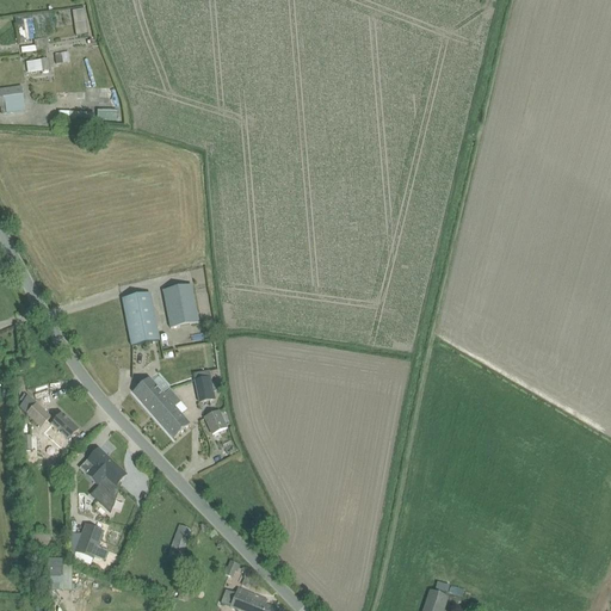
[(75,35),(88,35),(87,10),(74,10),(75,35)]
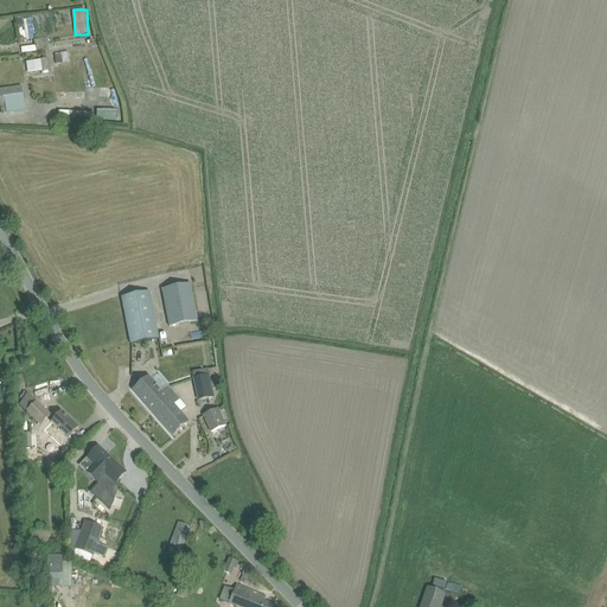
[(20,48),(21,52),(49,49),(46,38),(33,40),(34,46),(20,48)]
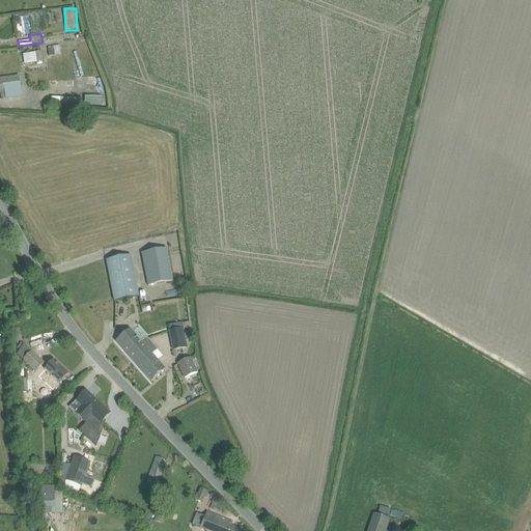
[(48,47),(49,56),(60,54),(59,45),(48,47)]
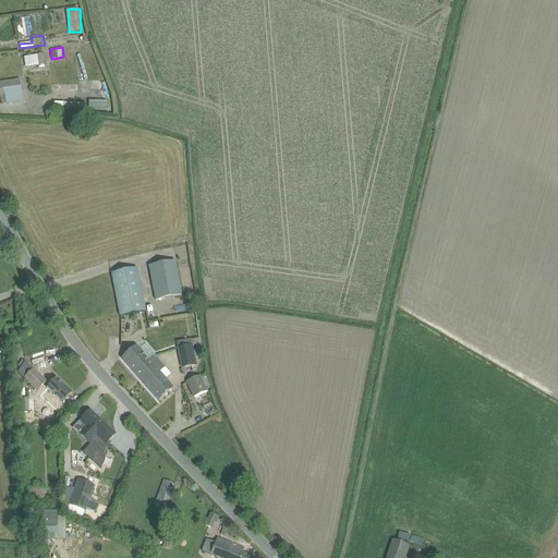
[(0,98),(1,104),(23,101),(20,80),(0,83),(0,98)]
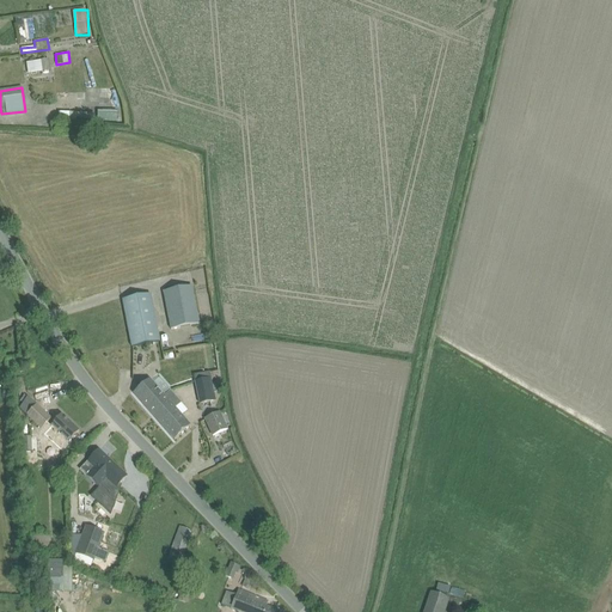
[(120,112),(101,111),(99,121),(118,122),(120,112)]
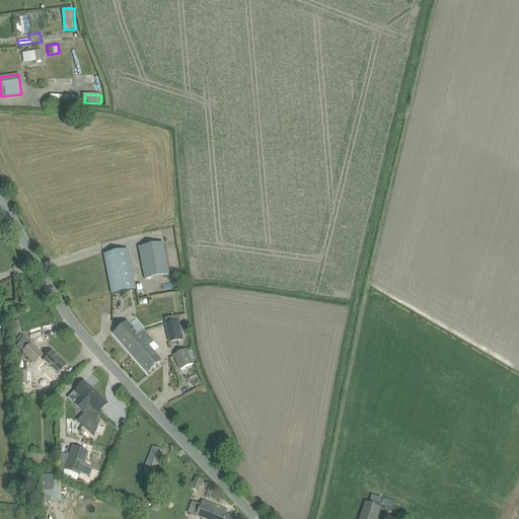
[(169,274),(162,242),(138,247),(144,279),(169,274)]
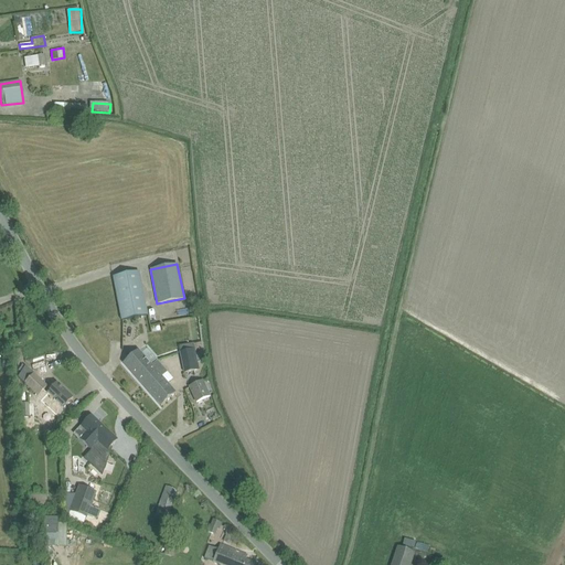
[(148,316),(139,273),(113,277),(121,321),(148,316)]
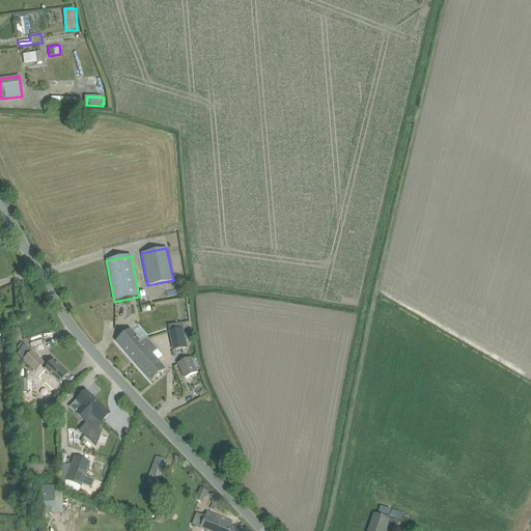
[(168,331),(172,351),(187,347),(183,328),(168,331)]
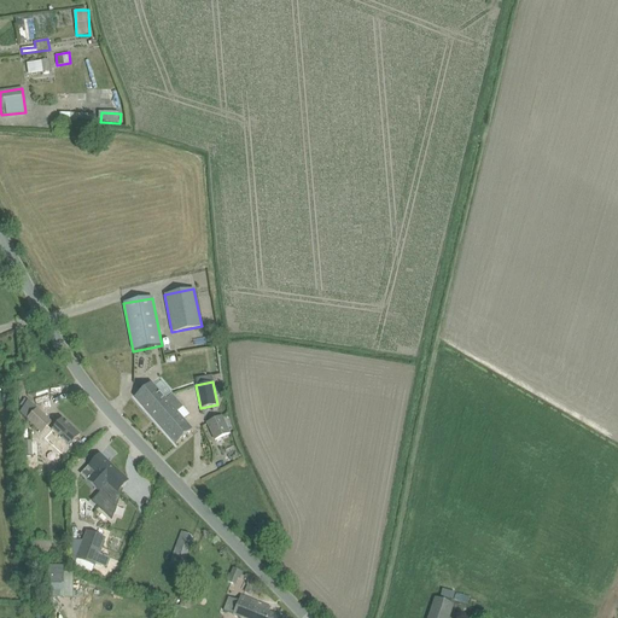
[(192,431),(184,420),(190,415),(172,395),(165,400),(151,383),(135,397),(176,444),(192,431)]
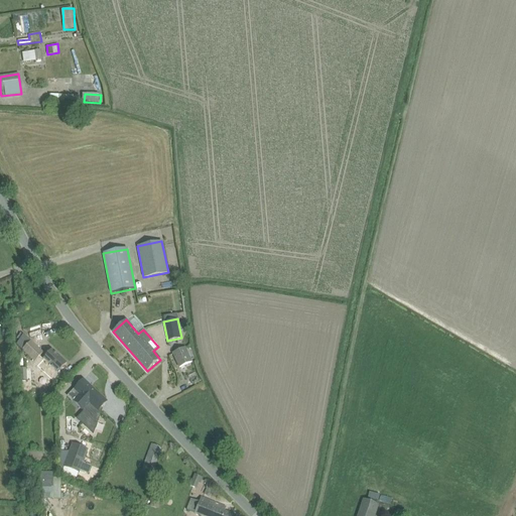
[(20,348),(34,362),(43,353),(30,341),(26,338),(18,347),(20,348)]
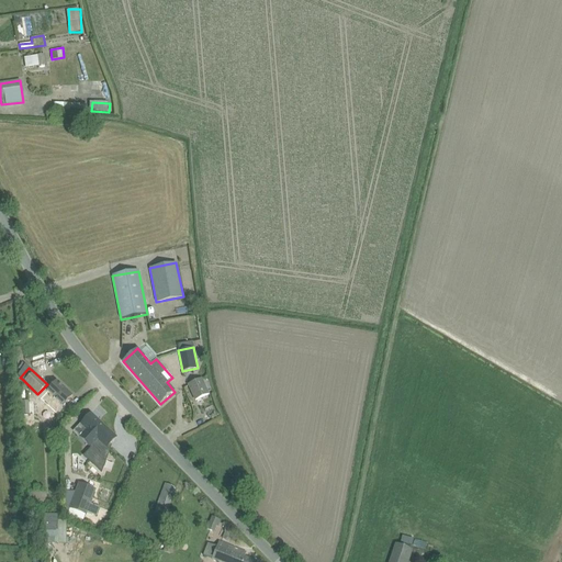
[(188,384),(197,401),(209,395),(201,379),(188,384)]
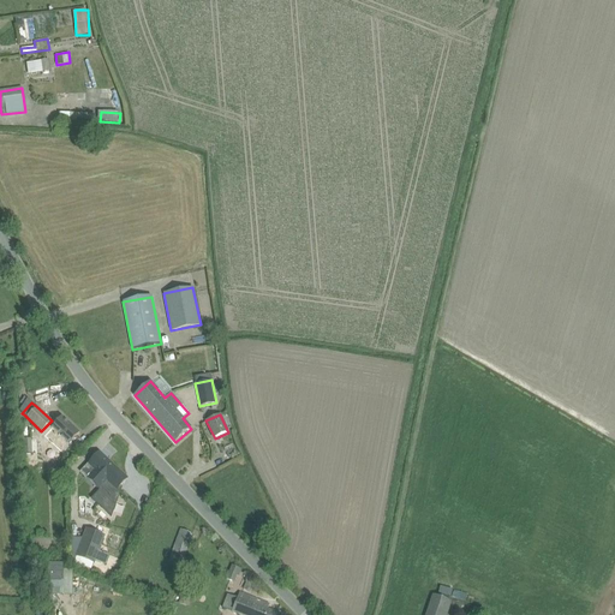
[(79,434),(61,417),(45,435),(58,446),(55,448),(64,455),(71,447),(69,445),(79,434)]
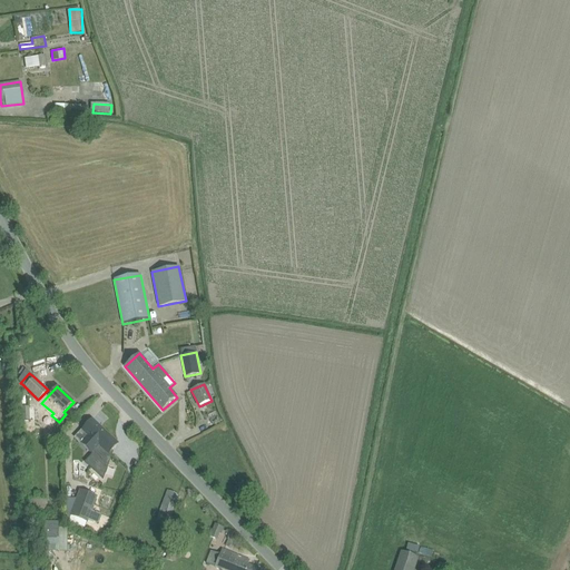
[(88,435),(81,443),(92,453),(85,462),(102,479),(107,464),(102,460),(111,451),(118,444),(108,435),(91,420),(84,428),(82,430),(88,435)]
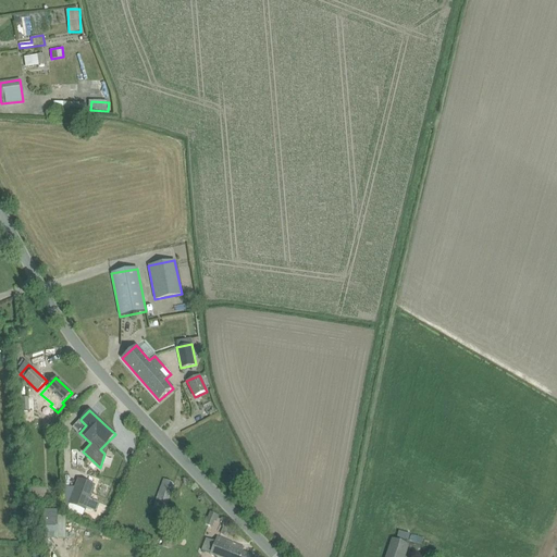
[(156,499),(166,504),(174,483),(163,479),(156,499)]
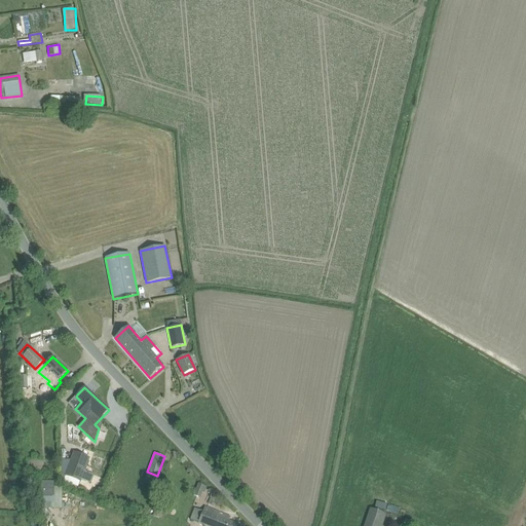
[(89,458),(74,453),(65,476),(66,477),(80,482),(89,458)]
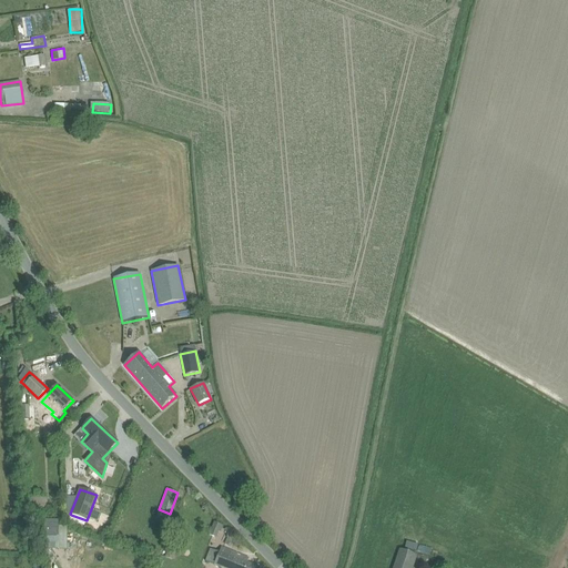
[(46,499),(29,499),(29,514),(36,513),(41,513),(46,513),(46,499)]
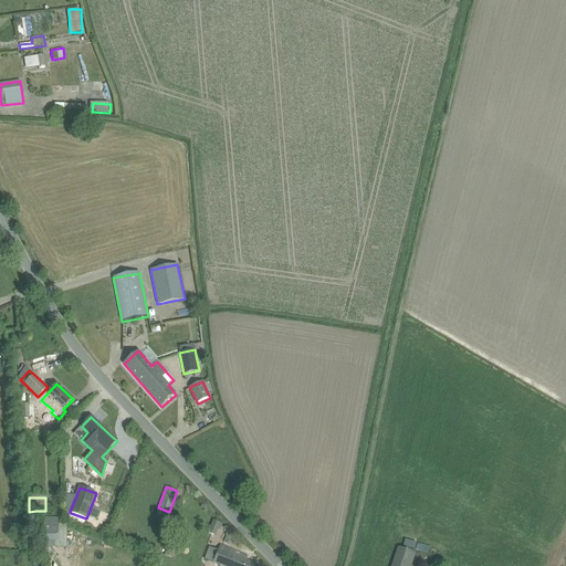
[(71,513),(69,519),(84,525),(86,519),(71,513)]
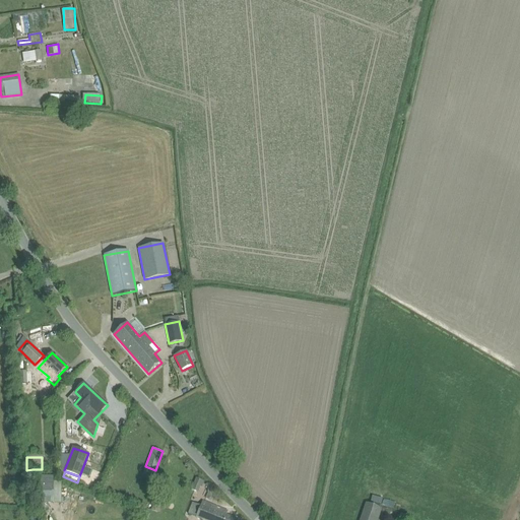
[(193,484),(202,488),(204,481),(196,478),(193,484)]
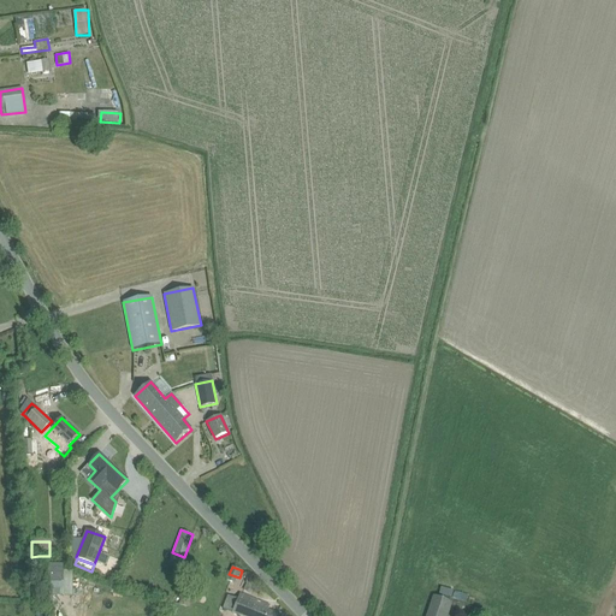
[(82,594),(81,580),(73,581),(72,570),(60,570),(61,596),(82,594)]
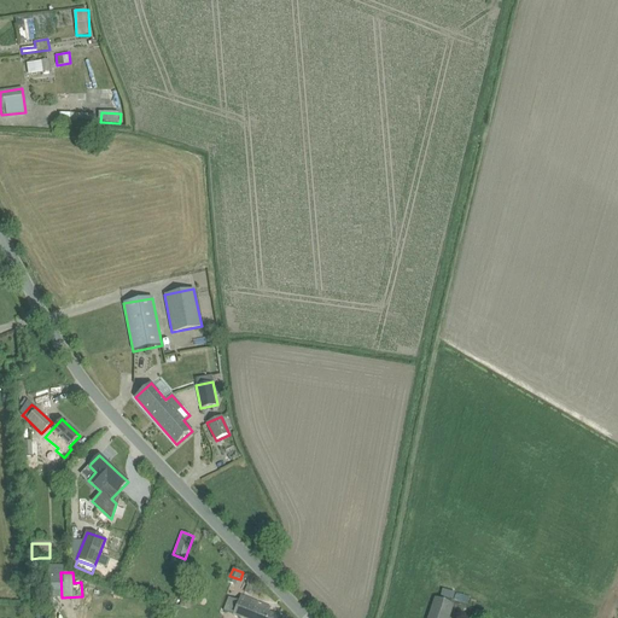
[(281,617),(269,613),(270,608),(240,596),(238,601),(228,598),(223,612),(233,614),(240,617),(281,617)]
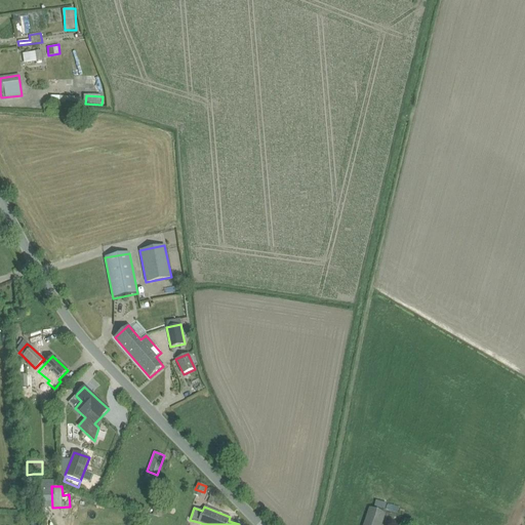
[(363,524),(380,524),(385,514),(369,509),(363,524)]
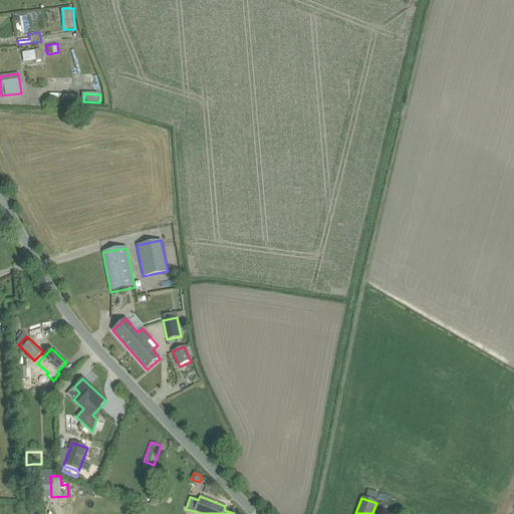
All buildings are outlined.
